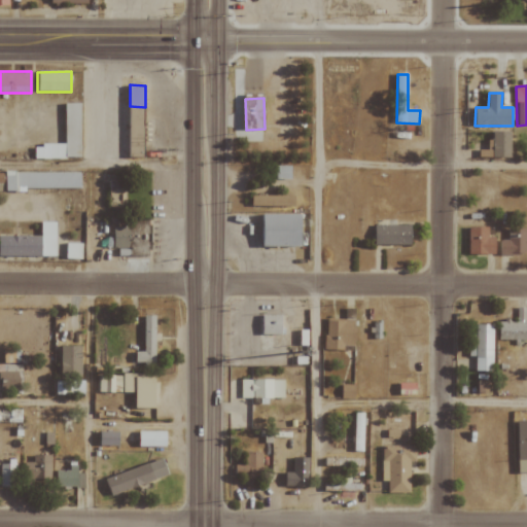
[(65,103),(66,144),(35,144),(35,159),(81,157),(80,103),(65,103)]
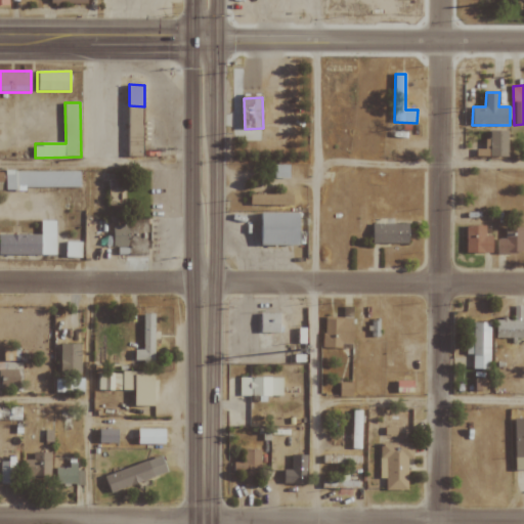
[(509,131),(491,130),(490,138),(485,138),(485,148),(477,148),(477,157),(509,157),(509,131)]
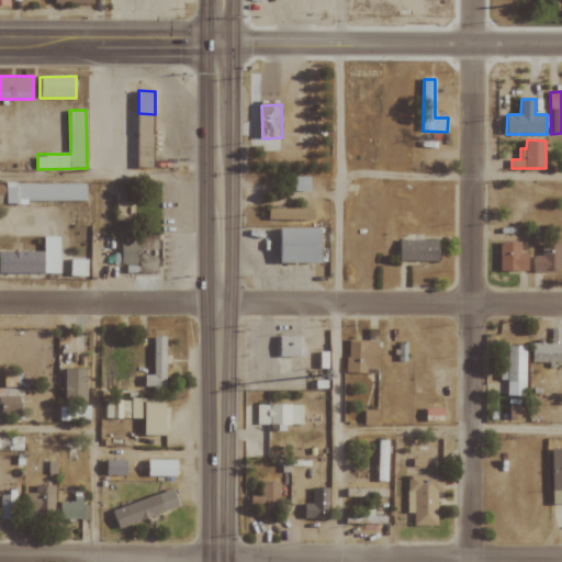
[(311,178),(294,177),(294,192),(311,192),(311,178)]
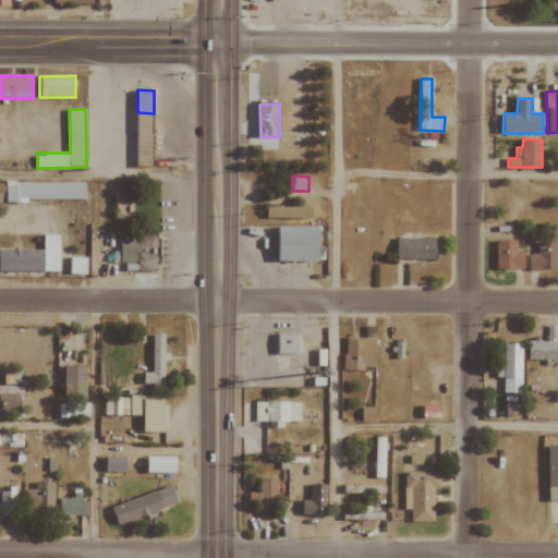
[(86,183),(7,182),(7,201),(86,201),(86,183)]
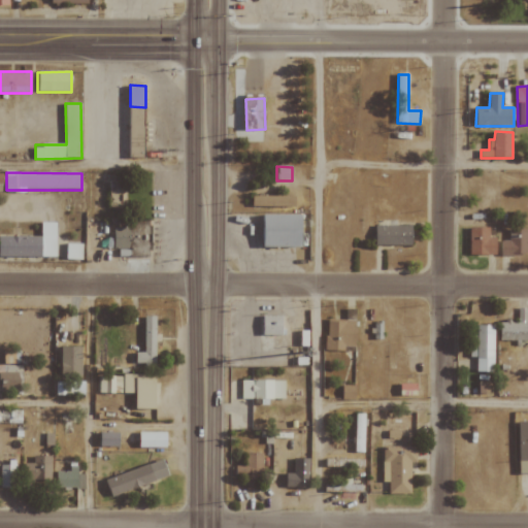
[(107,206),(122,207),(123,182),(107,182),(107,206)]
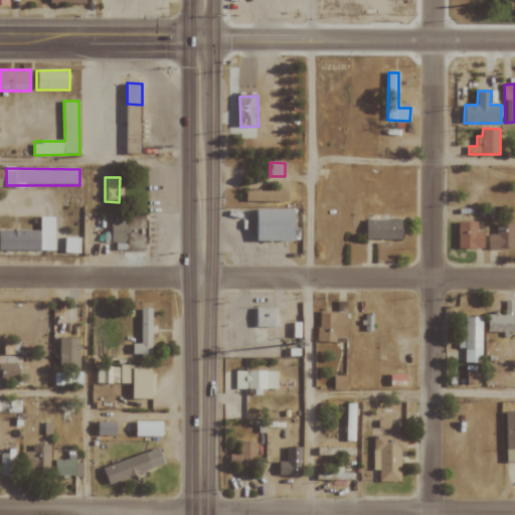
[(246,201),(288,202),(288,191),(246,191),(246,201)]
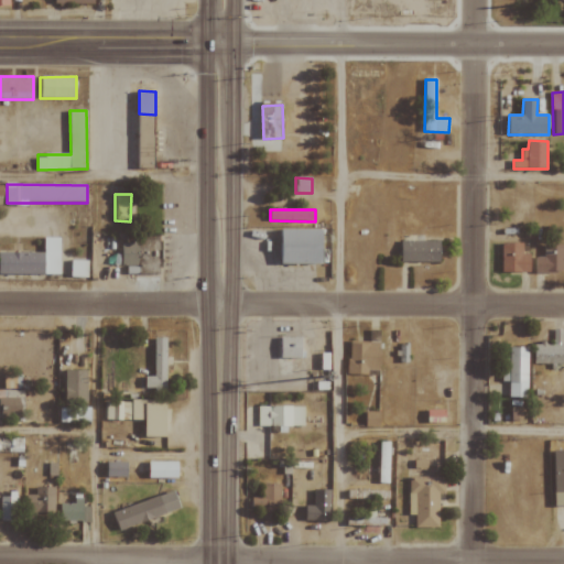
[(325,264),(324,229),(278,230),(279,264),(325,264)]
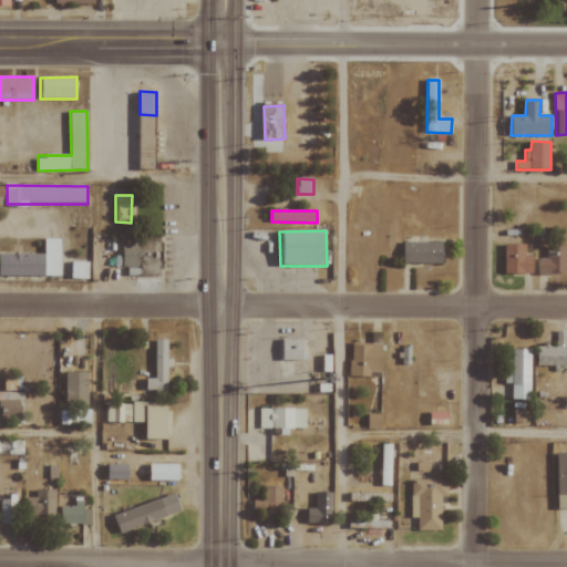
[(61,276),(61,239),(43,239),(43,254),(0,254),(0,276),(61,276)]
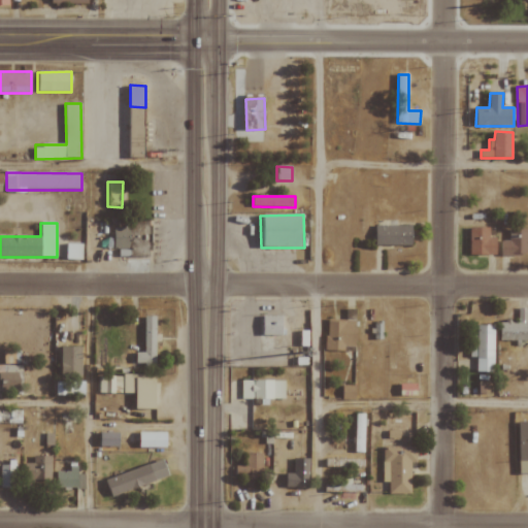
[(413,225),(374,224),(374,245),(413,245),(413,225)]
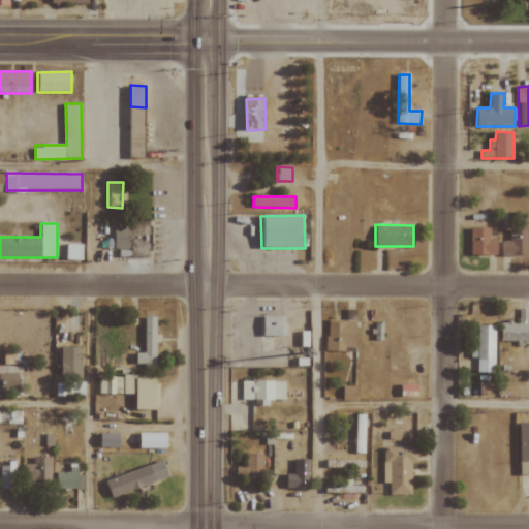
[(115,257),(151,258),(151,228),(116,227),(115,257)]
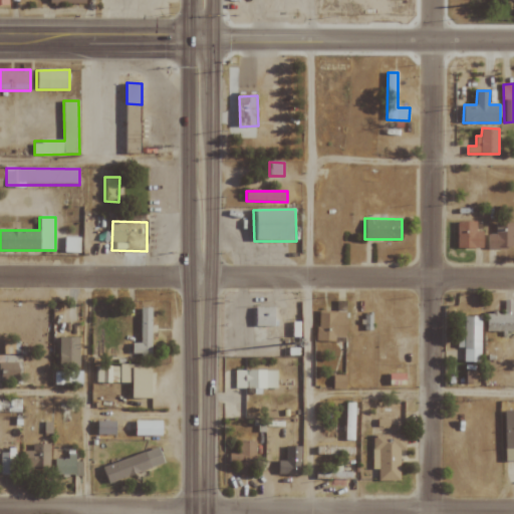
[(476,221),(456,222),(457,248),(484,247),(484,231),(477,232),(476,221)]
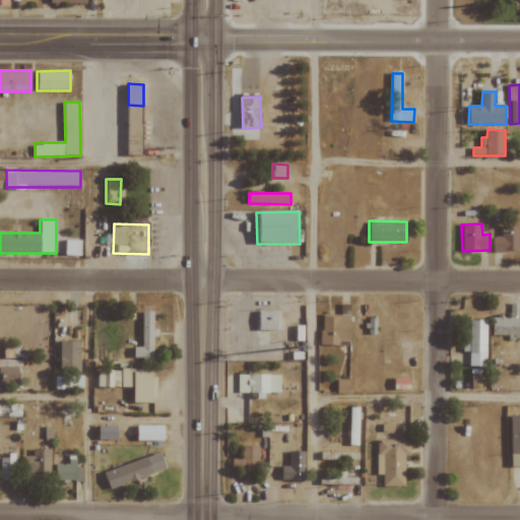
[(519,225),(501,225),(501,238),(495,238),(495,252),(519,251),(519,225)]
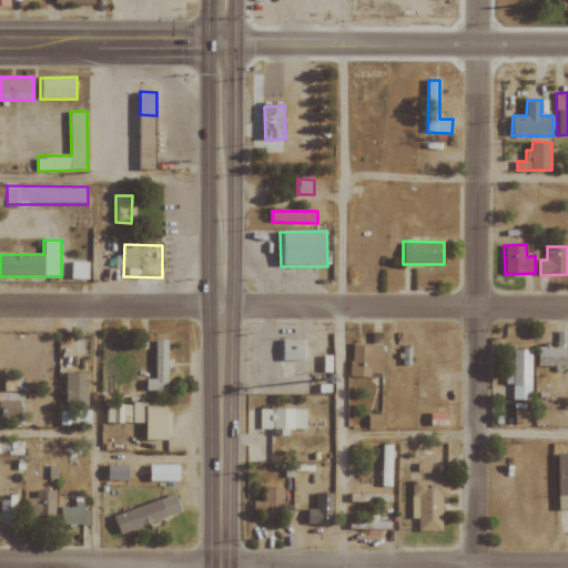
[(567,366),(567,341),(567,332),(556,332),(557,345),(538,346),(538,367),(567,366)]
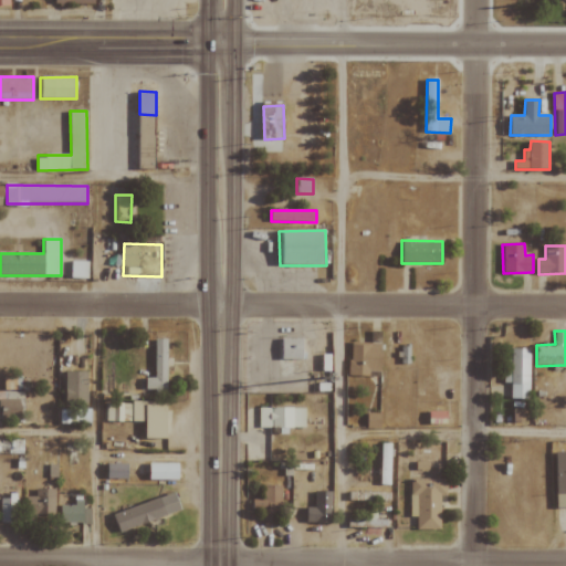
[(303,338),(283,338),(283,359),(304,359),(303,338)]
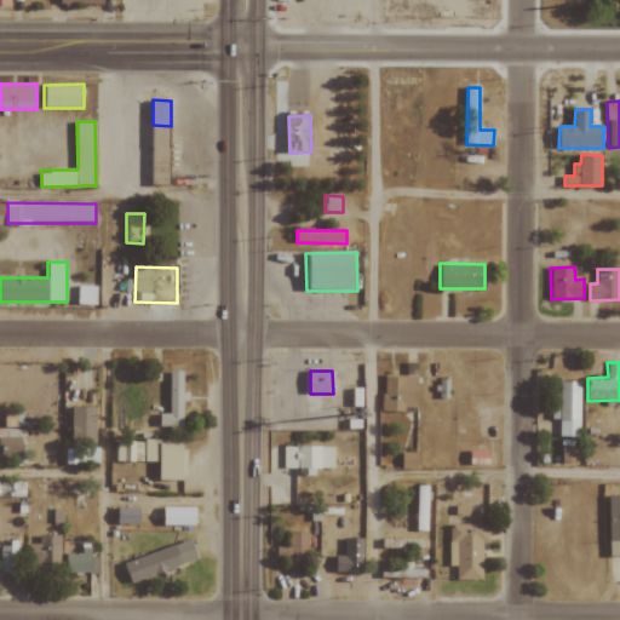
[(183,430),(183,372),(170,372),(170,414),(160,414),(160,429),(183,430)]
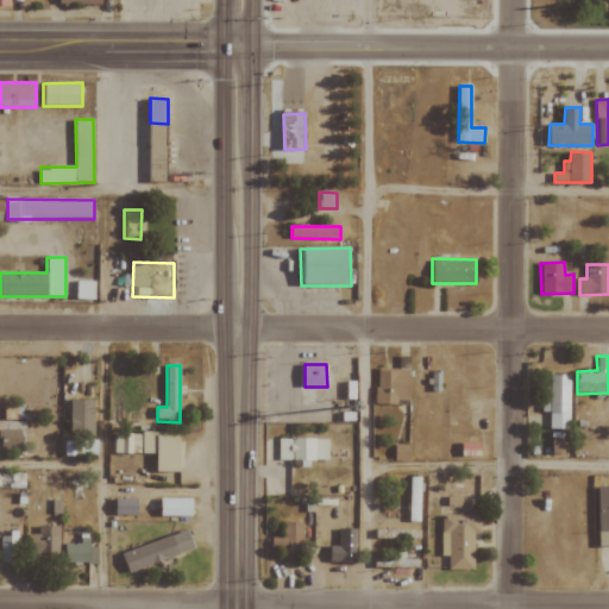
[(375,403),(397,405),(397,400),(410,400),(410,370),(376,369),(375,403)]
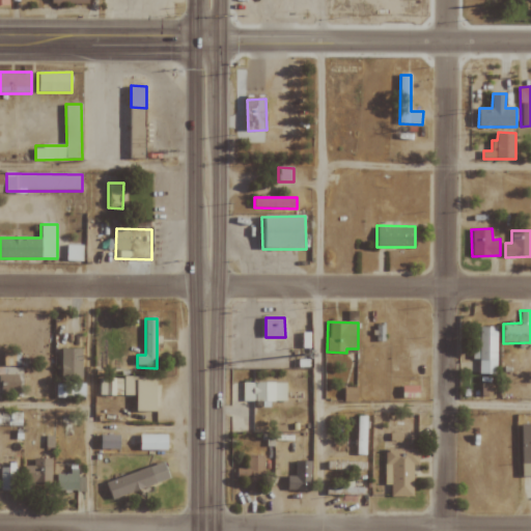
[(479,360),(479,374),(497,374),(498,328),(480,327),(480,338),(472,338),(471,360),(479,360)]
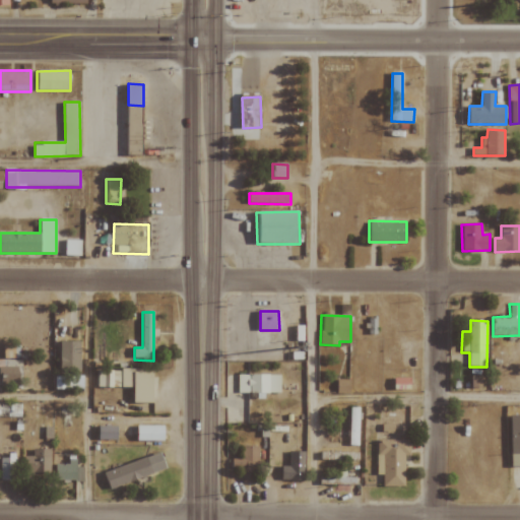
[(82,341),(59,340),(58,376),(55,376),(55,389),(80,389),(82,341)]
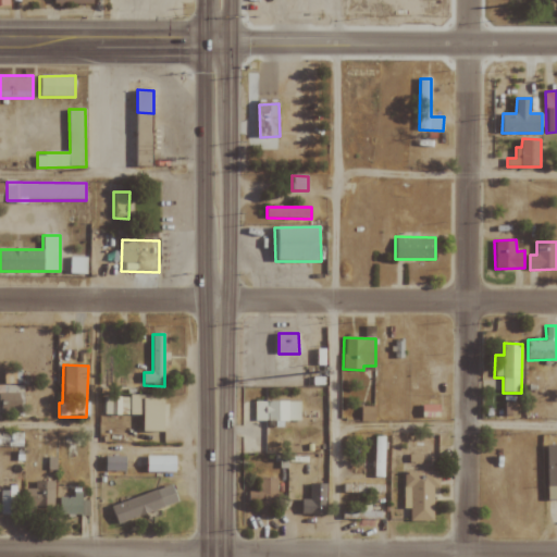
[(0,386),(1,416),(22,416),(22,386),(0,386)]
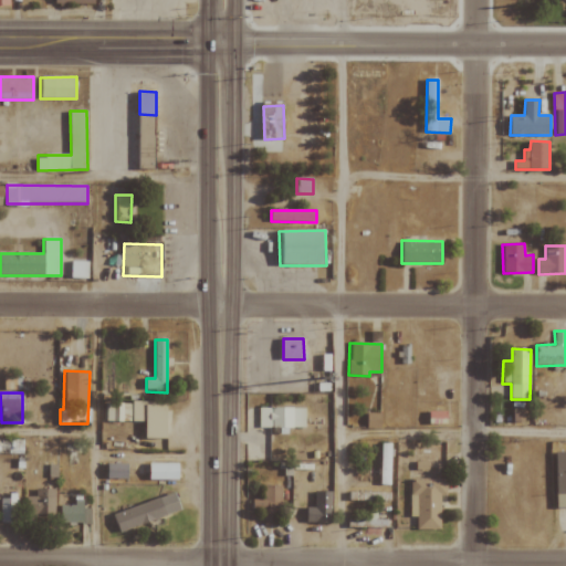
[(168,404),(105,401),(104,421),(146,422),(146,439),(167,439),(168,404)]
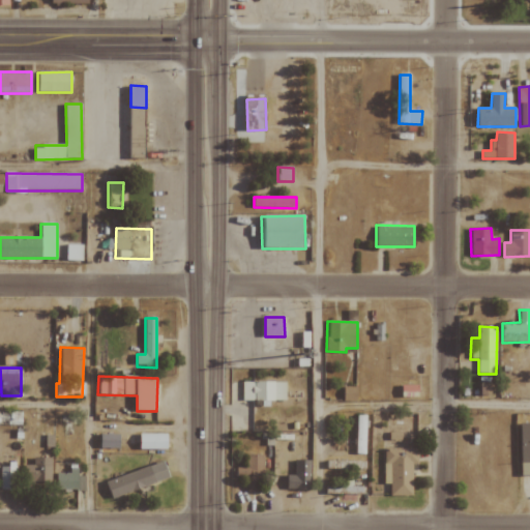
[(286,382),(242,382),(242,401),(262,401),(262,407),(269,407),(270,401),(286,401),(286,382)]
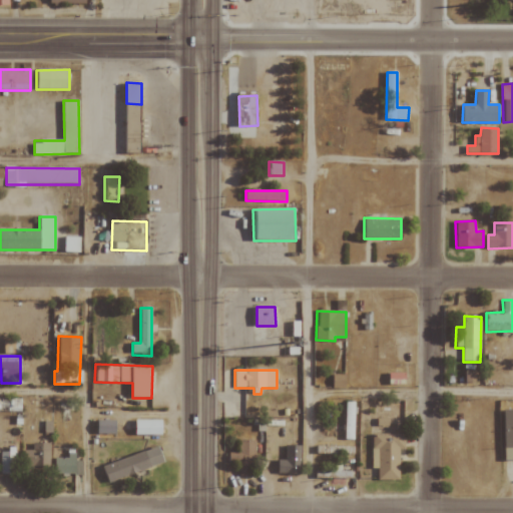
[(333,389),(346,389),(346,375),(333,375),(333,389)]
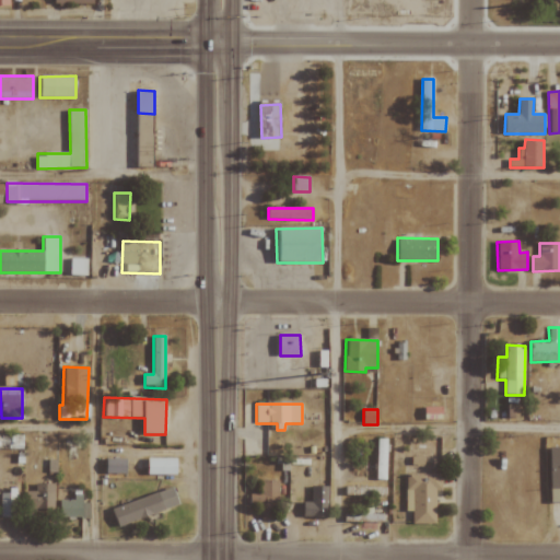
[(0,448),(23,450),(24,435),(0,434),(0,448)]
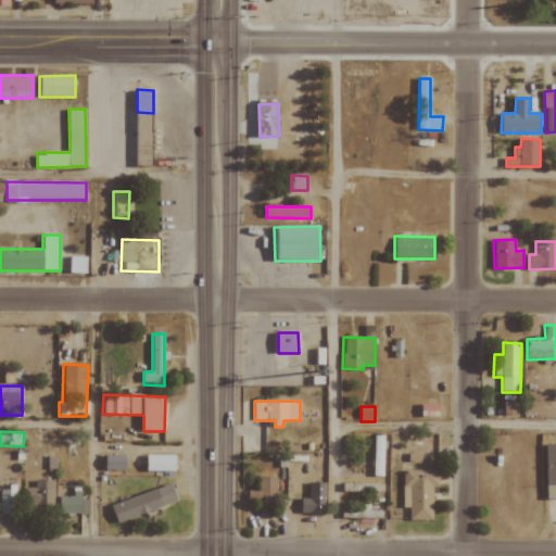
[(371,477),(383,477),(384,436),(373,436),(371,477)]
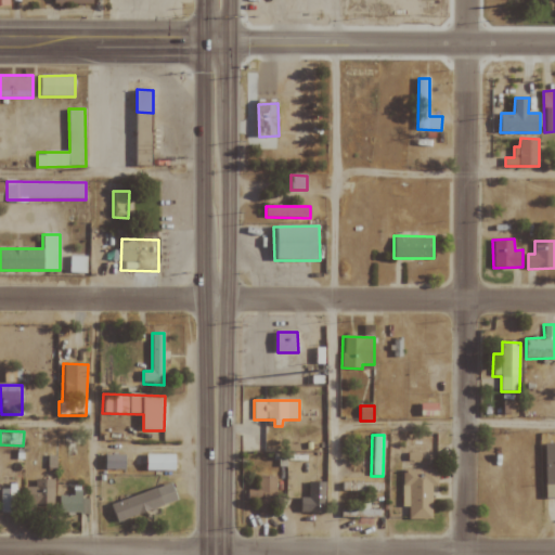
[(554,442),(545,443),(546,499),(554,498),(554,442)]
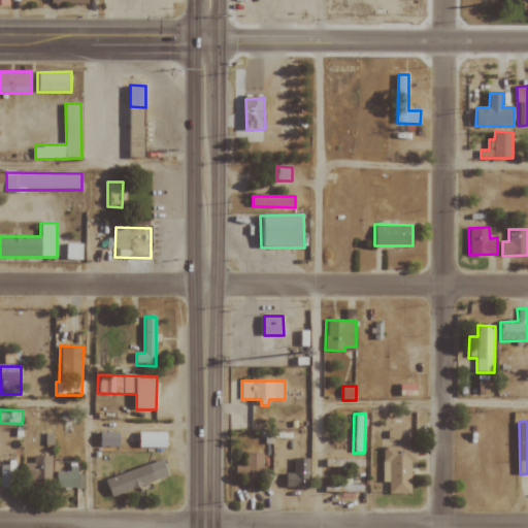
[(121,447),(121,432),(101,432),(100,447),(121,447)]
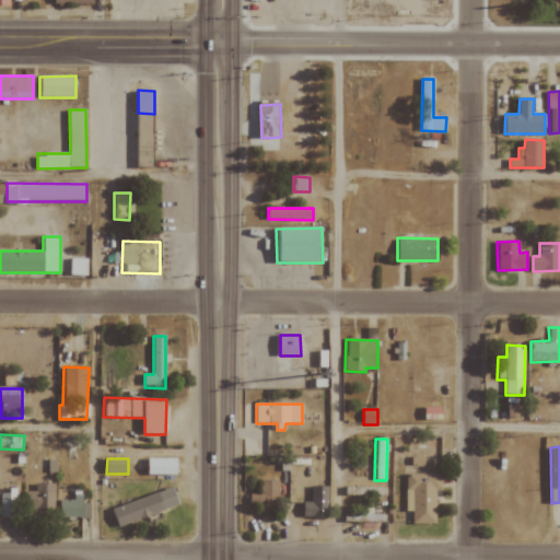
[(177,475),(178,458),(149,458),(148,475),(177,475)]
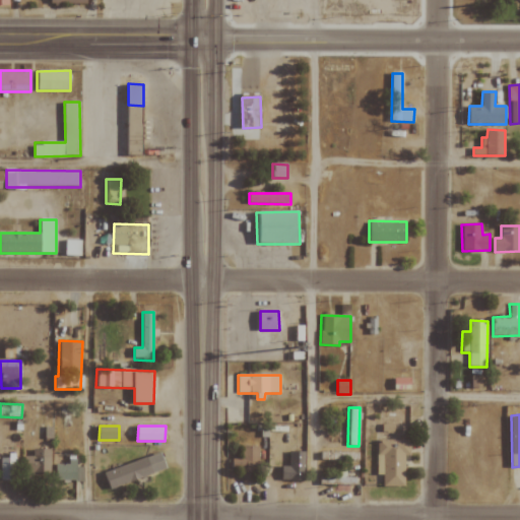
[(377,474),(383,474),(383,488),(405,486),(404,455),(410,455),(410,440),(377,440),(377,474)]
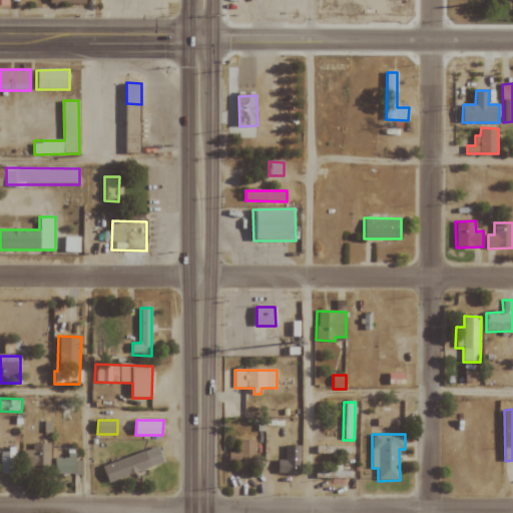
[(229,453),(229,466),(239,466),(239,475),(255,475),(254,441),(240,441),(241,453),(229,453)]
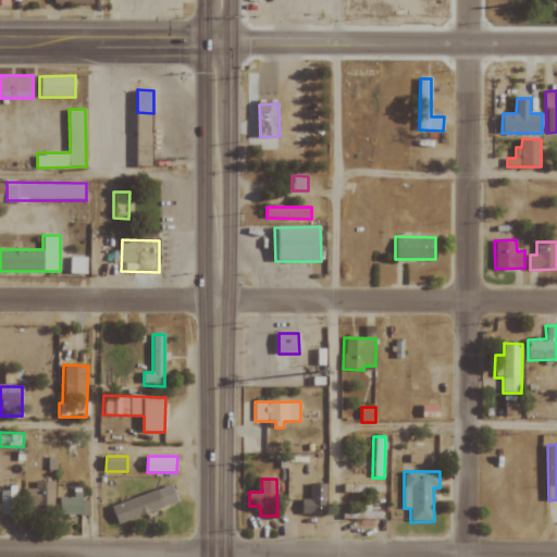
[(24,509),(53,509),(53,481),(33,481),(33,489),(24,489),(24,509)]
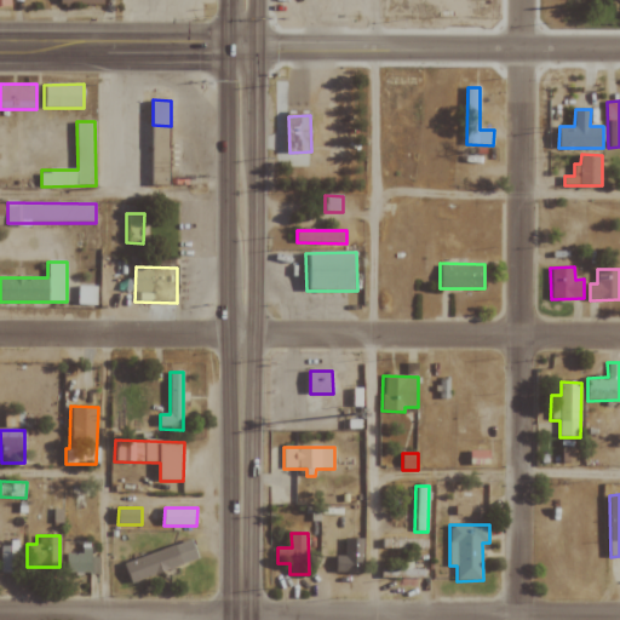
[(363,539),(344,538),(344,557),(336,556),(336,572),(363,573),(363,539)]
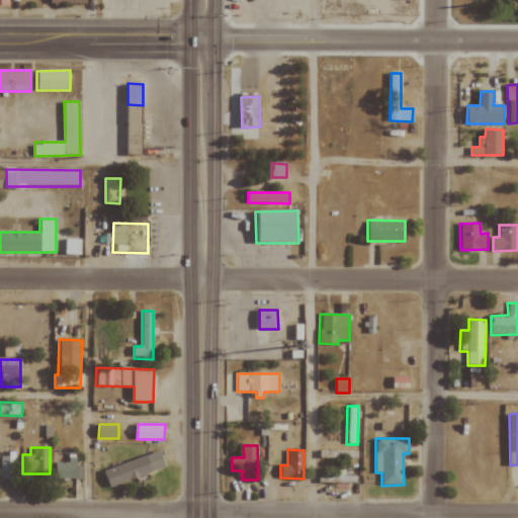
[(166,469),(161,452),(104,468),(109,487),(166,469)]
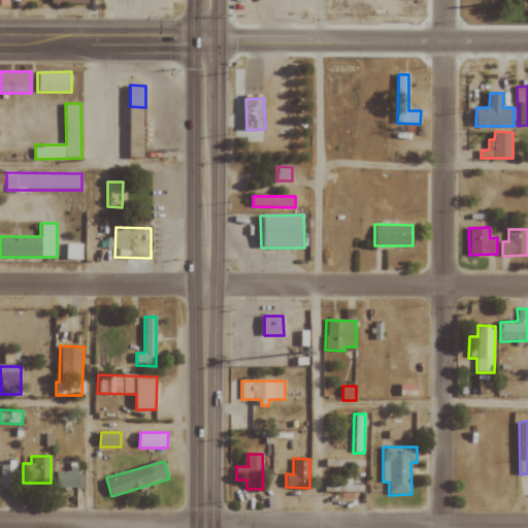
[(69,471),(55,471),(56,488),(78,488),(78,463),(68,463),(69,471)]
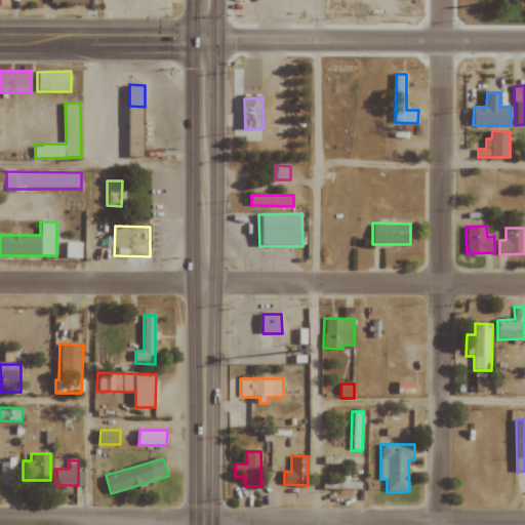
[(0,485),(15,485),(15,462),(0,461),(0,485)]
